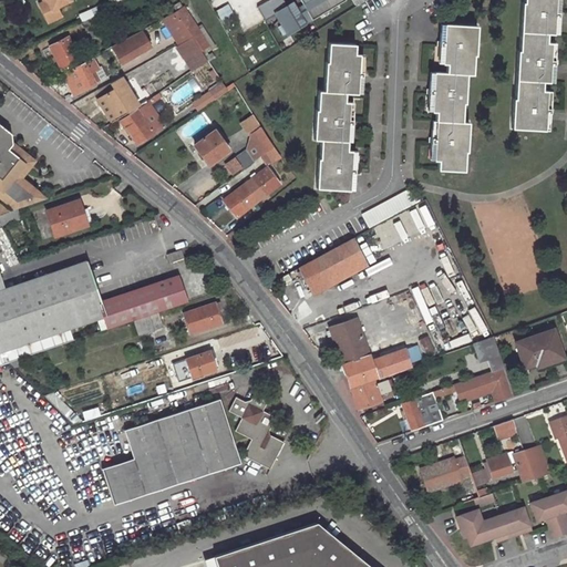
[(47,0),(48,0),(43,2),(40,4),(48,22),(60,17),(57,7),(71,0),(70,0),(47,0)]
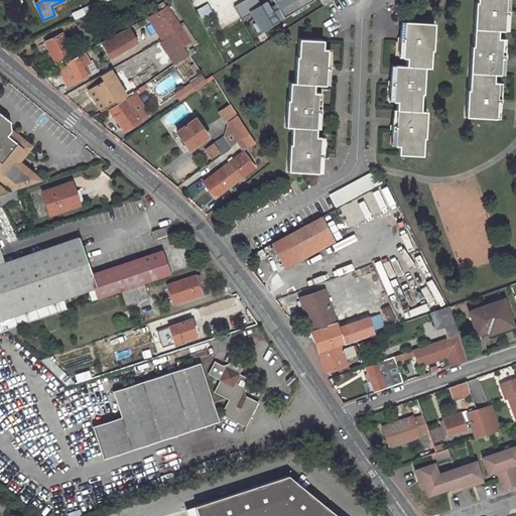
[(244,0),(234,6),(241,18),(252,12),(261,6),(257,0),(244,0)]
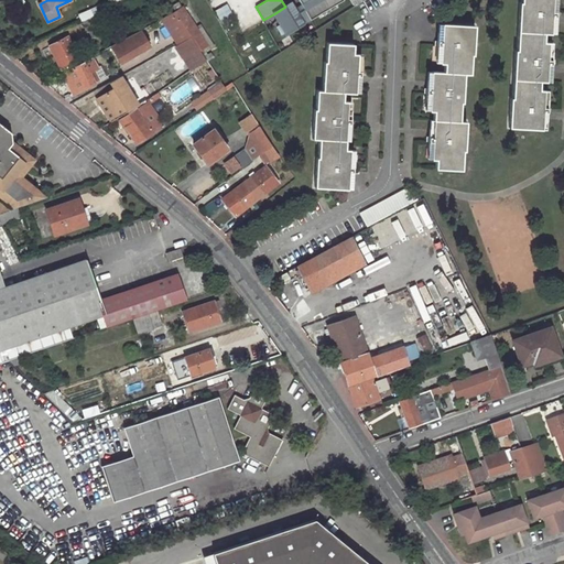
[(299,0),(302,6),(311,21),(344,0),(299,0)]
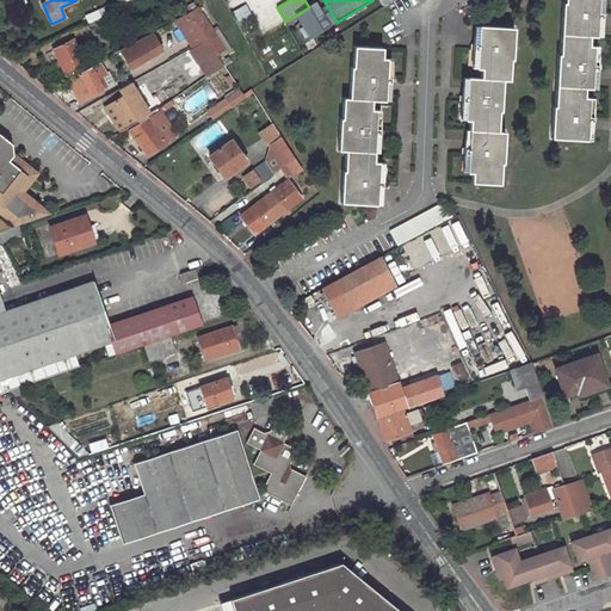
[(563,0),(563,1),(561,1),(557,53),(555,53),(553,105),(550,105),(549,135),(585,139),(586,119),(592,119),(592,113),(586,113),(587,96),(581,96),(582,85),(590,86),(591,67),(597,68),(597,63),(591,62),(592,43),(587,43),(587,34),(596,35),(597,17),(602,17),(602,11),(596,11),(596,0),(563,0)]
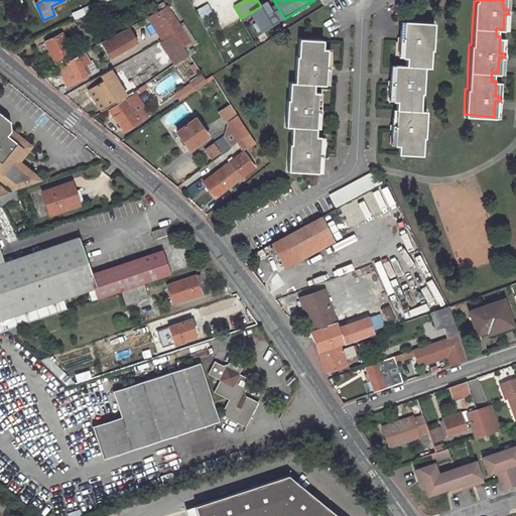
[(189,55),(201,47),(185,23),(181,26),(167,6),(166,7),(163,2),(157,6),(159,9),(173,31),(189,55)]
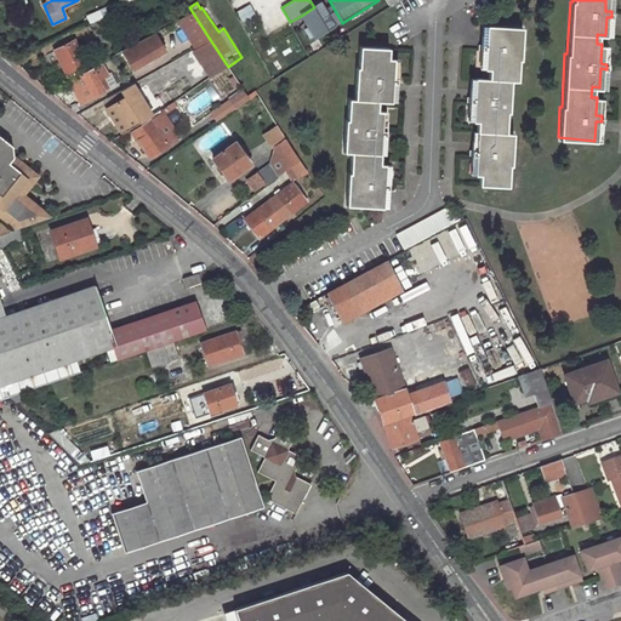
[(303,15),(318,38),(342,23),(332,6),(325,11),(320,4),(314,7),(303,15)]
